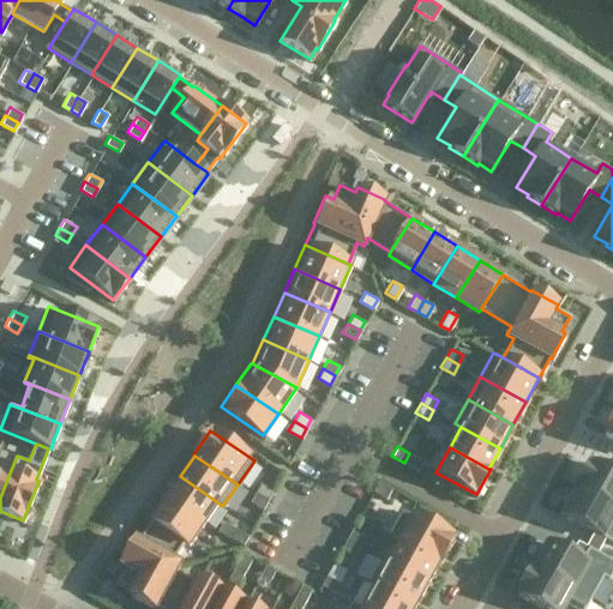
[(612,472),(589,460),(575,487),(612,507),(612,472)]
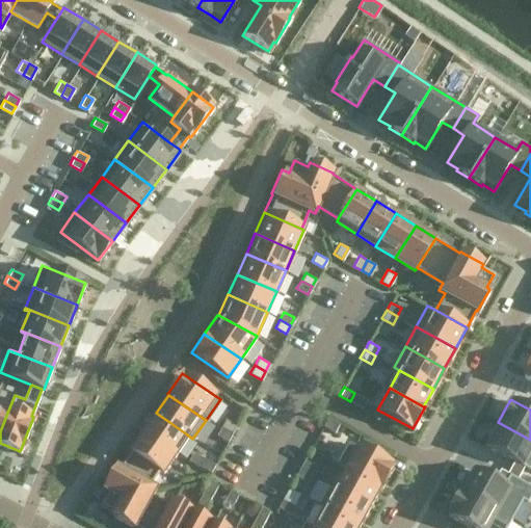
[(156,413),(142,432),(175,454),(187,434),(156,413)]
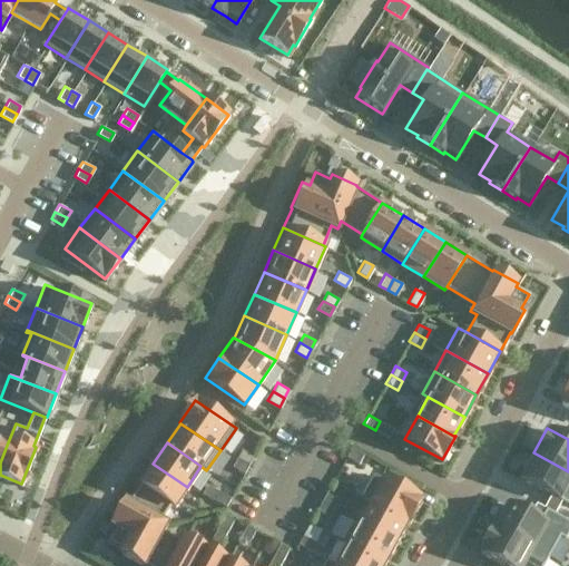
[(346,456),(357,462),(362,454),(351,447),(346,456)]
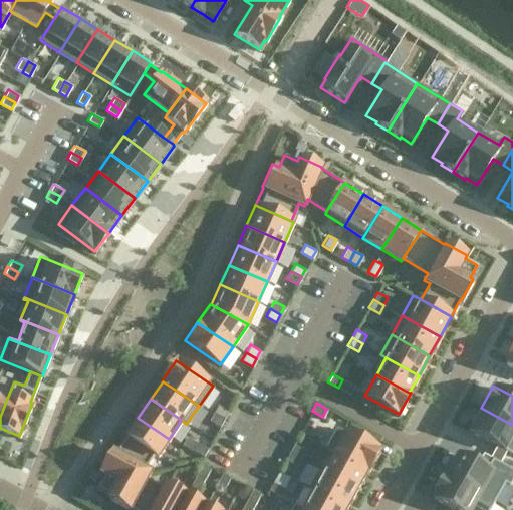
[(217,404),(213,412),(224,418),(228,410),(217,404)]
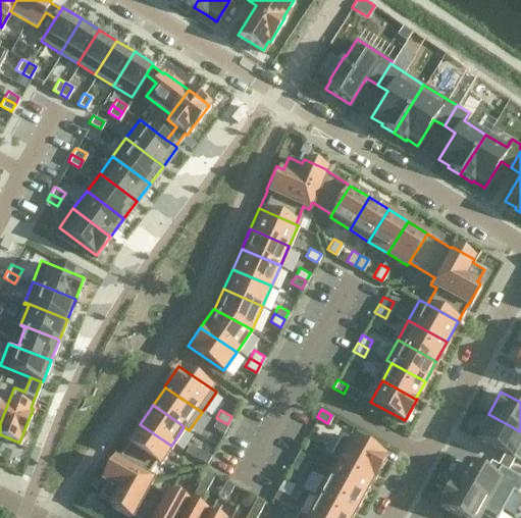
[(520,431),(488,414),(476,436),(504,452),(501,458),(510,463),(513,457),(520,461),(520,431)]
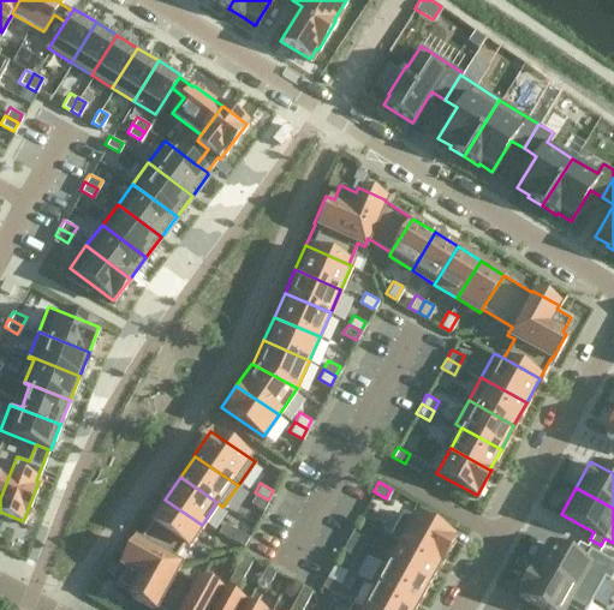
[(268,500),(255,492),(250,502),(263,508),(268,500)]
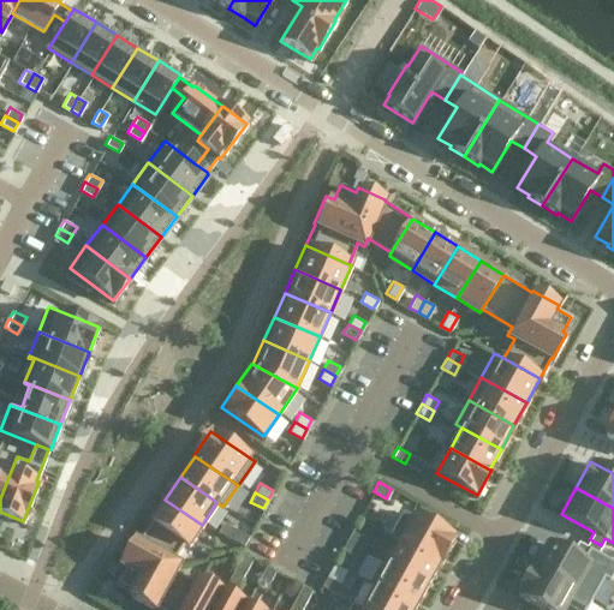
[(165,500),(151,520),(188,545),(202,525),(165,500)]
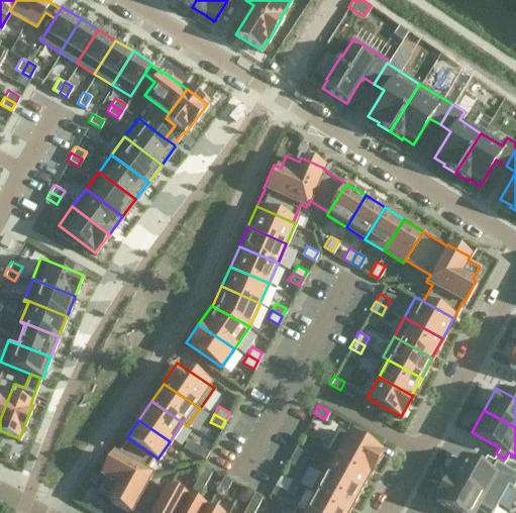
[(335,455),(369,474),(370,474),(382,452),(338,428),(327,448),(336,453),(335,455)]
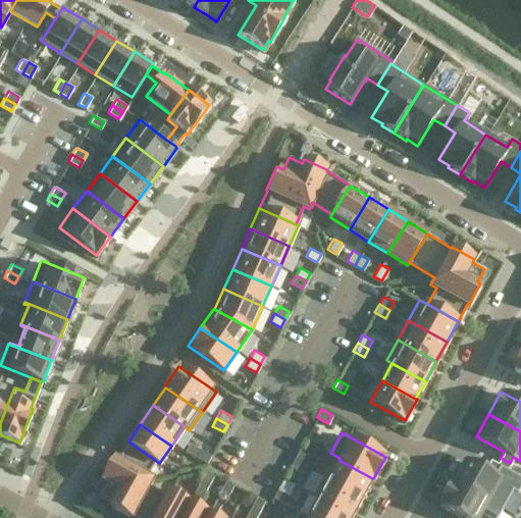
[(132,515),(137,517),(152,517),(166,493),(150,483),(153,477),(146,473),(153,462),(158,464),(159,463),(128,442),(116,458),(114,457),(102,479),(105,481),(99,494),(111,501),(109,504),(132,517),(132,515)]
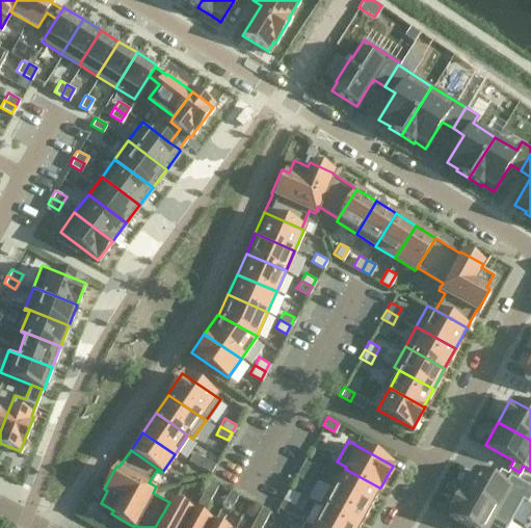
[(187,458),(198,465),(203,456),(191,450),(187,458)]
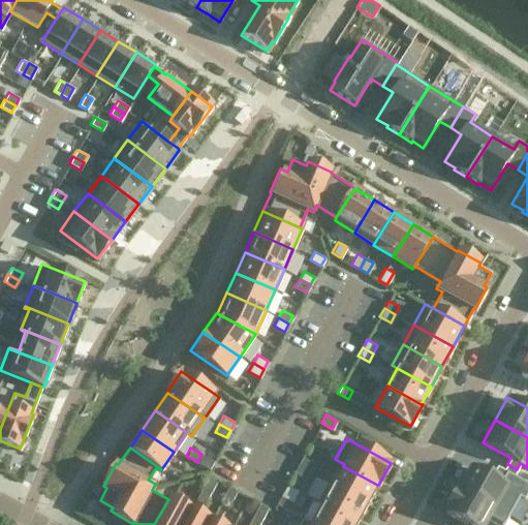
[(202,454),(197,462),(209,468),(213,461),(202,454)]
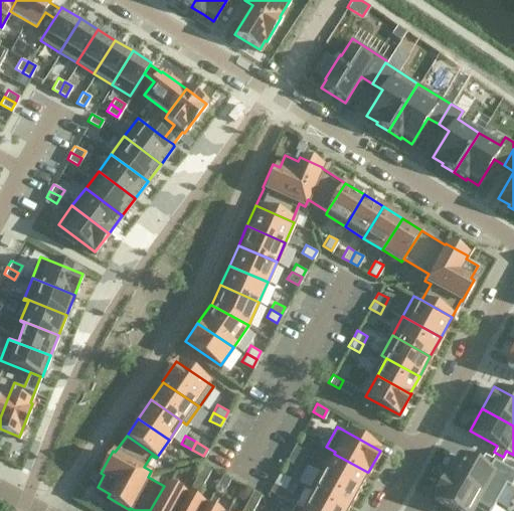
[(295,444),(290,452),(301,458),(305,450),(295,444)]
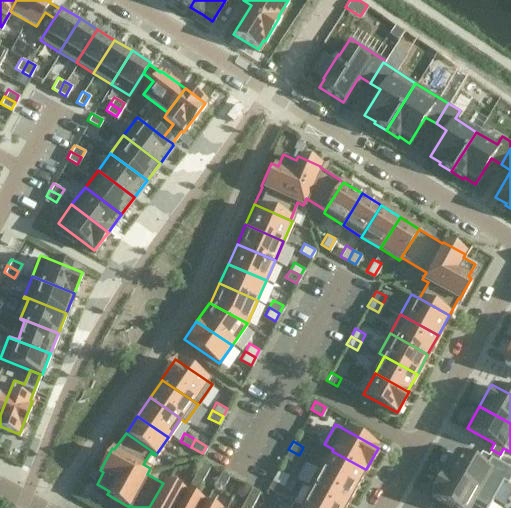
[(299,455),(288,449),(284,457),(295,463),(299,455)]
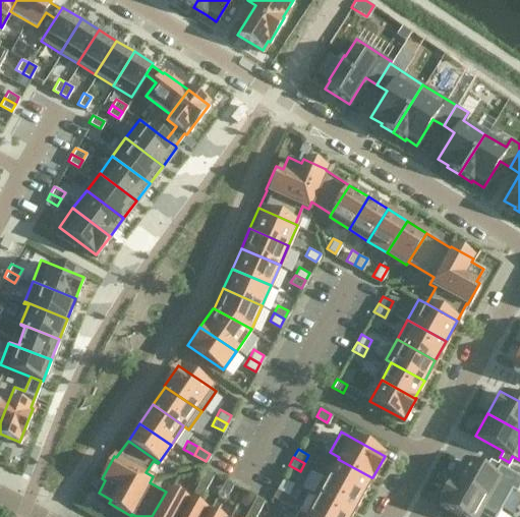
[(462,458),(450,480),(500,508),(511,489),(516,492),(519,483),(519,475),(506,468),(509,462),(500,457),(497,462),(489,458),(483,469),(462,458)]
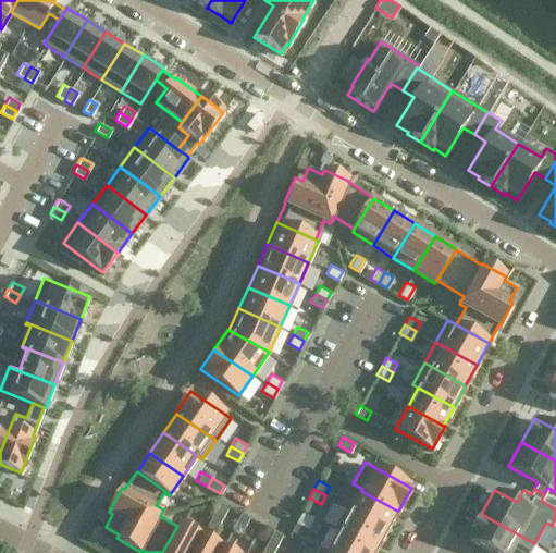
[(361,491),(351,508),(387,528),(397,511),(361,491)]
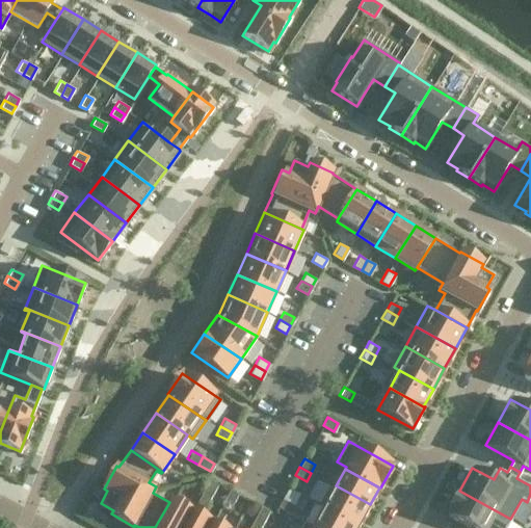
[(209,479),(203,491),(211,495),(217,483),(209,479)]
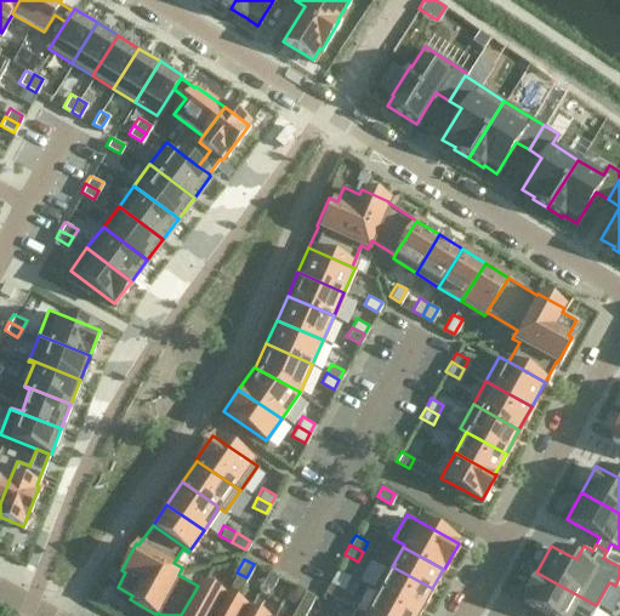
[(371,588),(377,592),(417,614),(432,588),(392,566),(386,563),(371,588)]
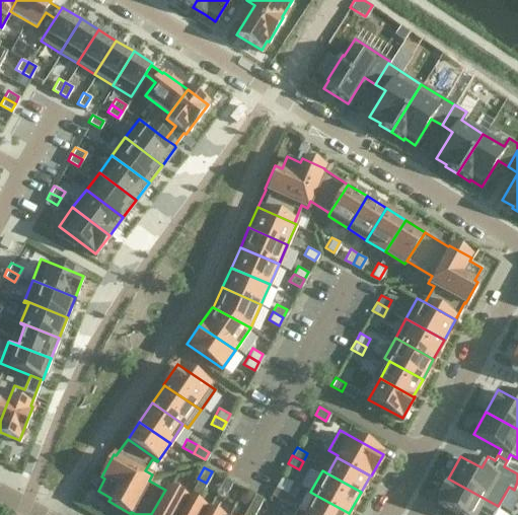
[(224,476),(218,488),(226,492),(232,481),(224,476)]
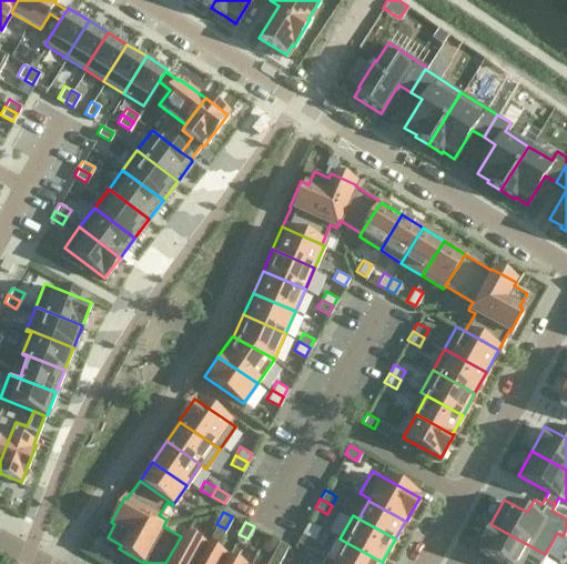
[(225,529),(216,524),(211,535),(219,540),(225,529)]
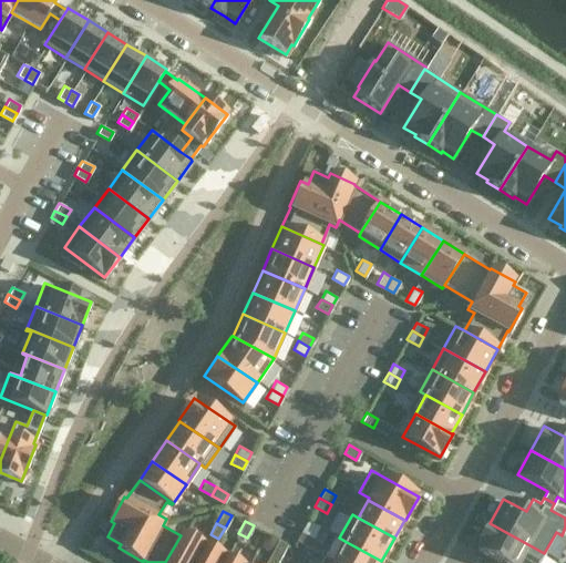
[(490,523),(476,548),(502,562),(500,562),(538,562),(544,553),(490,523)]
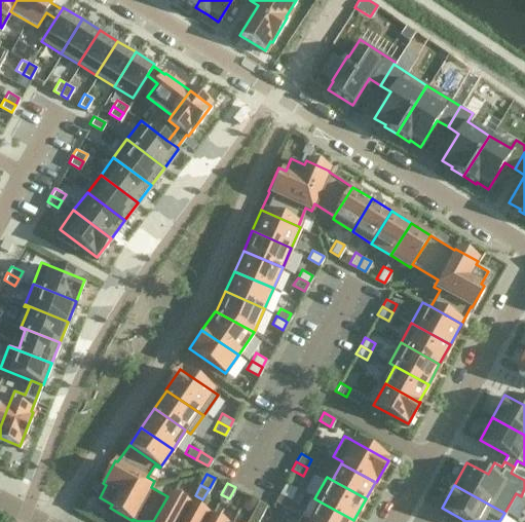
[(275,500),(286,507),(290,498),(279,492),(275,500)]
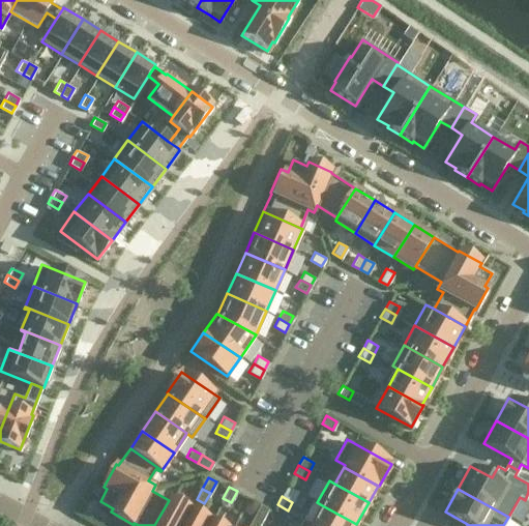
[(180,525),(189,509),(170,499),(169,500),(154,525),(180,525)]
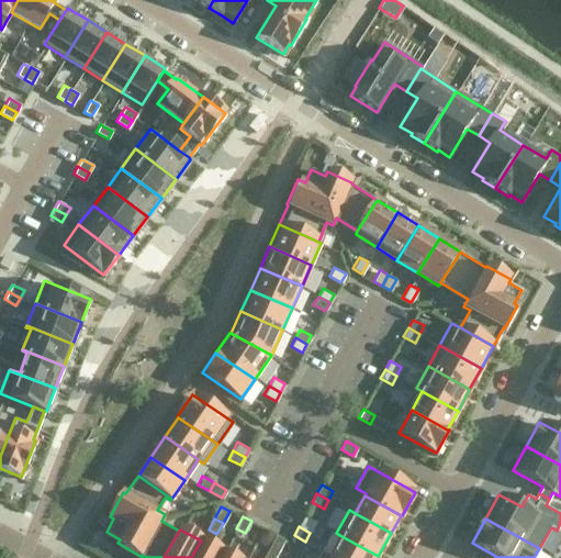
[(310,533),(305,542),(317,548),(322,539),(310,533)]
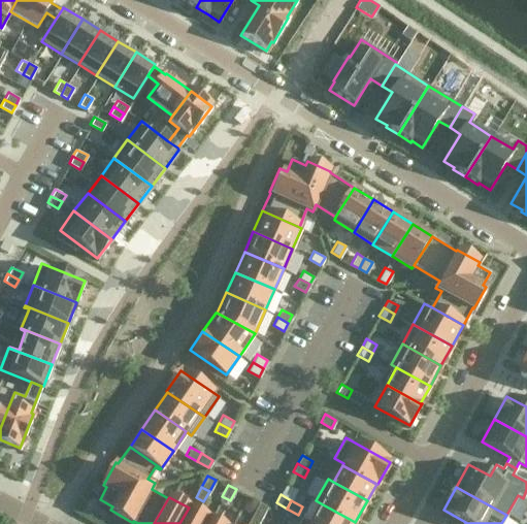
[(259,502),(253,513),(261,517),(267,506),(259,502)]
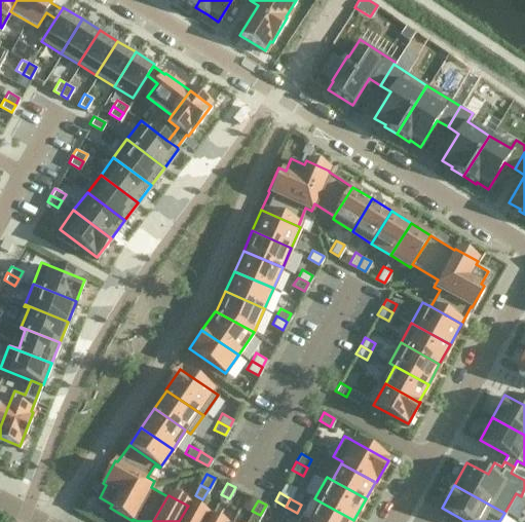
[(320,501),(310,520),(313,521),(351,521),(353,520),(320,501)]
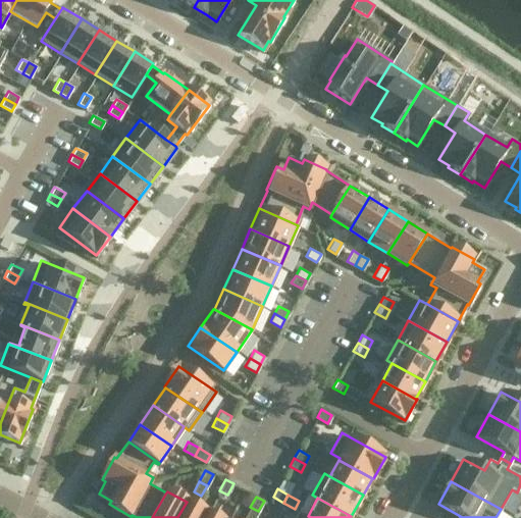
[(177,517),(203,517),(206,513),(187,502),(177,517)]
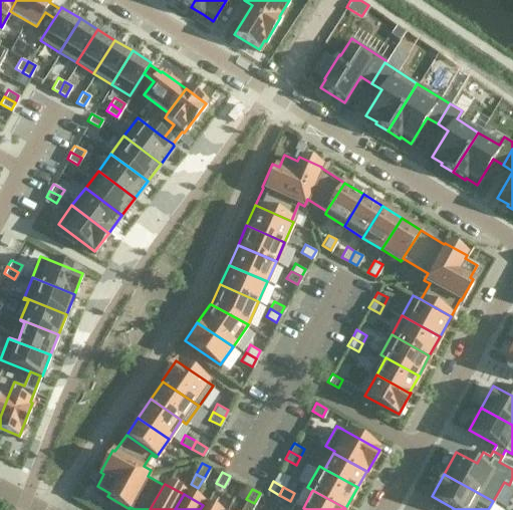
[(250,509),(254,503),(246,499),(241,509),(250,509)]
